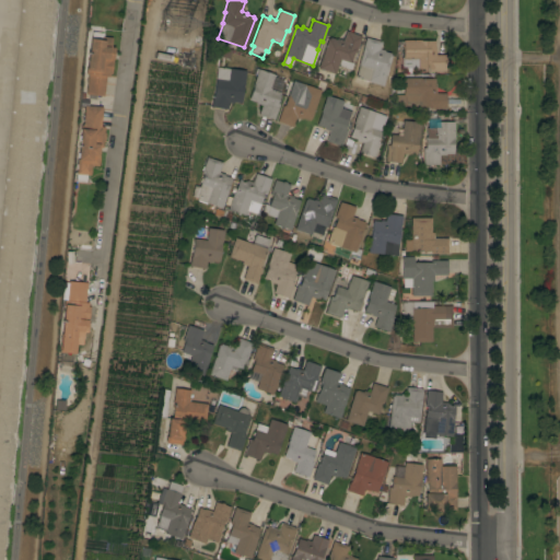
[(327,38),(329,39),(329,38),(336,41),(336,38),(342,41),(346,31),(361,36),(356,53),(354,53),(350,62),(352,62),(350,70),(337,66),(335,73),(317,68),(327,38)]
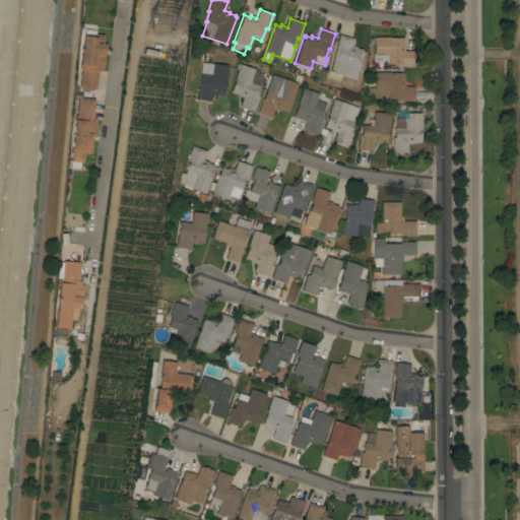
[(81,69),(79,68),(83,36),(85,36),(85,29),(96,30),(95,34),(104,35),(103,44),(106,44),(103,68),(102,68),(101,71),(98,71),(95,89),(79,87),(81,69)]
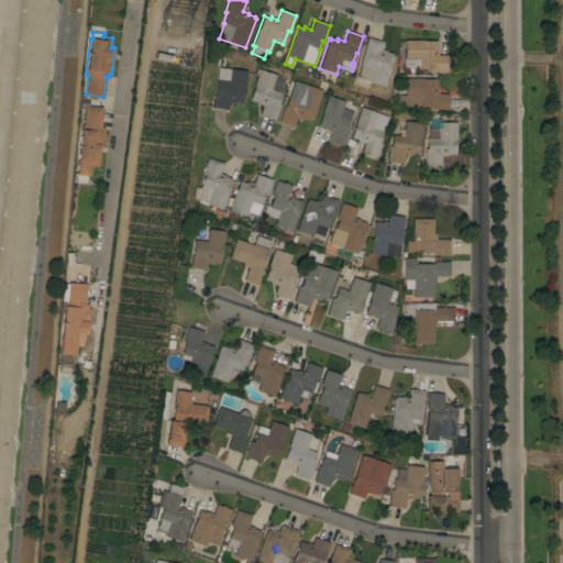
[(123,32),(116,73),(127,74),(127,76),(131,76),(139,34),(123,32)]
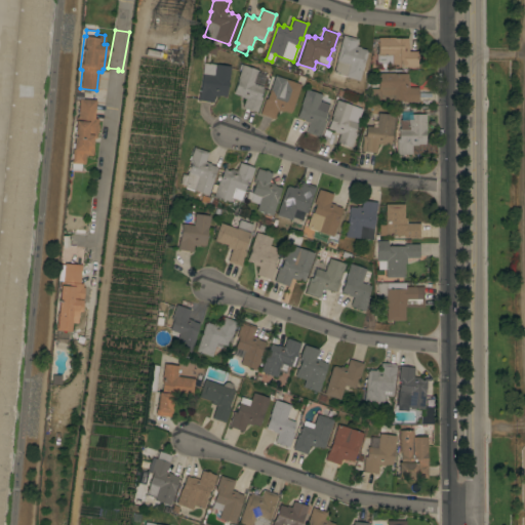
[(346,77),(346,76),(332,73),(342,35),(358,39),(356,46),(360,47),(360,48),(366,50),(366,51),(367,52),(359,80),(346,77)]
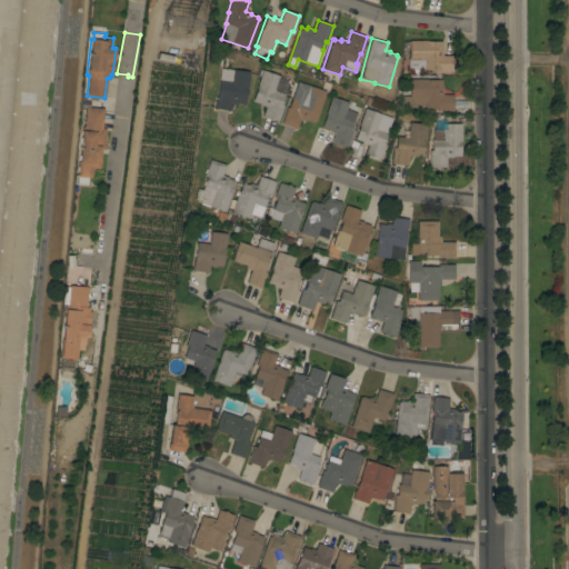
[(427,40),(427,41),(441,41),(441,56),(452,56),(452,72),(437,72),(437,69),(426,70),(426,69),(413,69),(413,59),(409,59),(409,41),(427,40)]
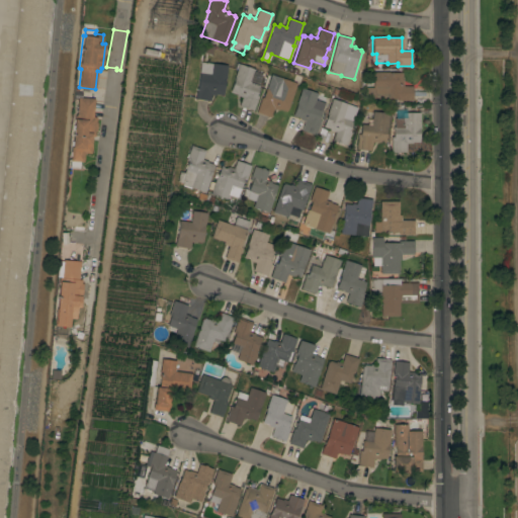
[(200,62),(228,66),(226,77),(225,77),(223,95),(216,94),(216,95),(210,94),(209,101),(195,99),(200,62)]
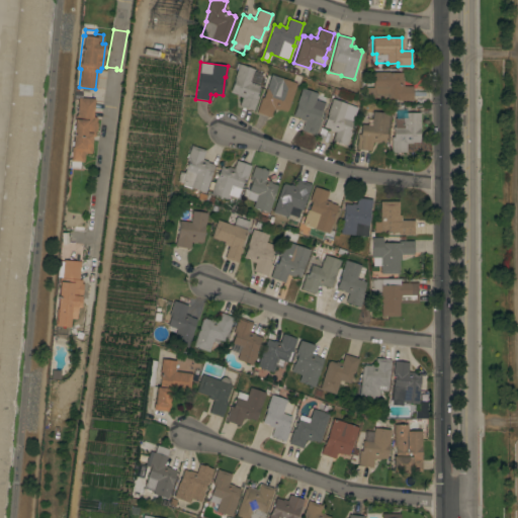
[(239,65),(253,69),(249,82),(259,85),(256,95),(258,96),(253,110),(239,106),(242,97),(237,95),(237,94),(230,92),(239,65)]
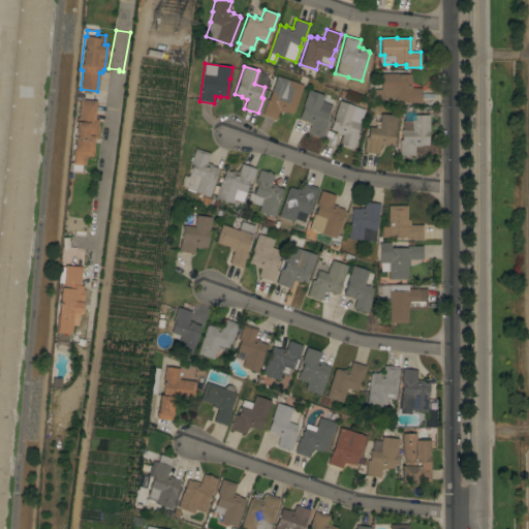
[(381,98),(374,98),(374,90),(381,90),(380,73),(397,73),(397,74),(410,73),(411,82),(411,88),(421,88),(422,102),(406,102),(406,100),(381,101),(381,98)]
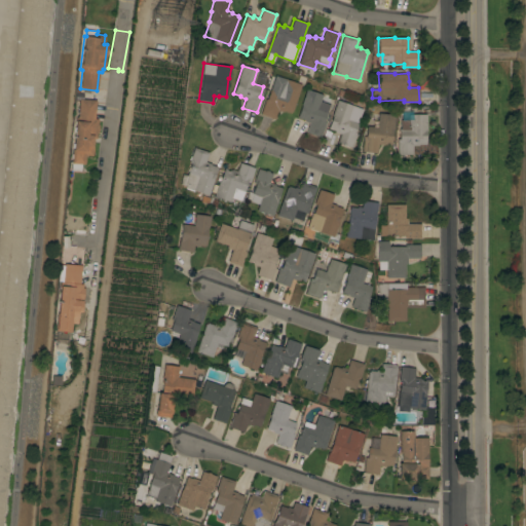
[(265,99),(267,100),(275,76),(301,84),(292,112),(291,112),(290,113),(284,111),(283,112),(277,110),(274,119),(260,114),(265,99)]
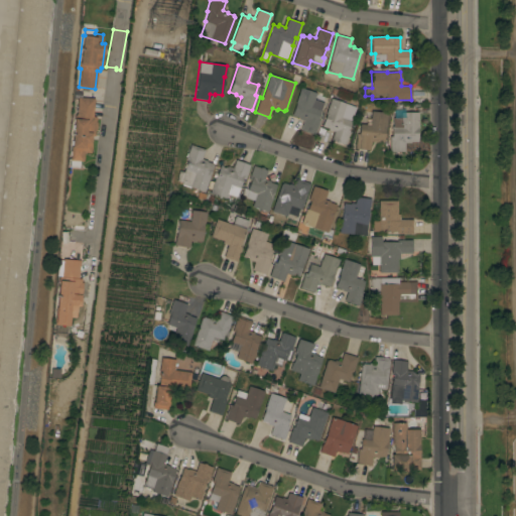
[(317,119),(319,120),(314,135),(300,130),(303,121),(297,119),(298,118),(291,115),(295,104),(295,103),(300,88),(325,96),(317,119)]
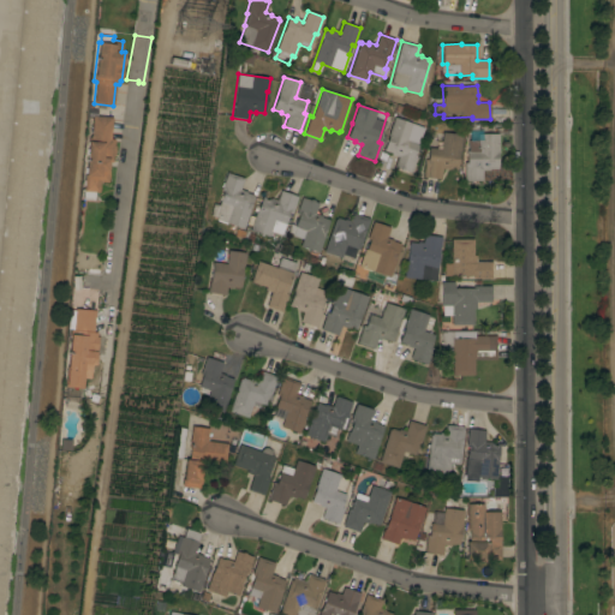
[(88,137),(91,137),(93,115),(112,118),(111,139),(114,139),(113,145),(115,145),(114,156),(113,155),(112,162),(109,162),(108,183),(100,181),(100,192),(95,192),(94,201),(83,199),(88,137)]
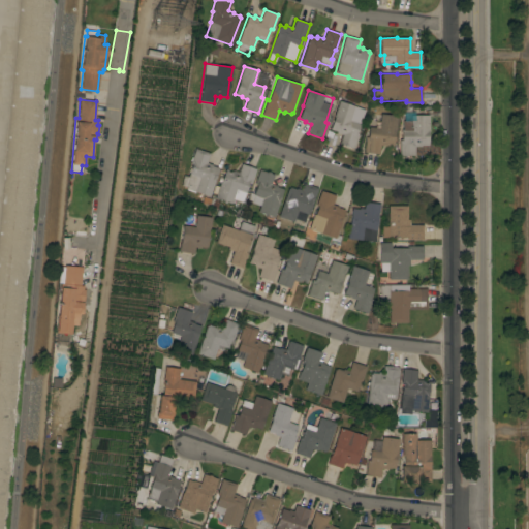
[(339,101),(365,110),(364,113),(363,113),(359,123),(360,123),(356,133),(359,134),(353,149),(339,144),(342,134),(336,132),(337,131),(330,129),(339,101)]
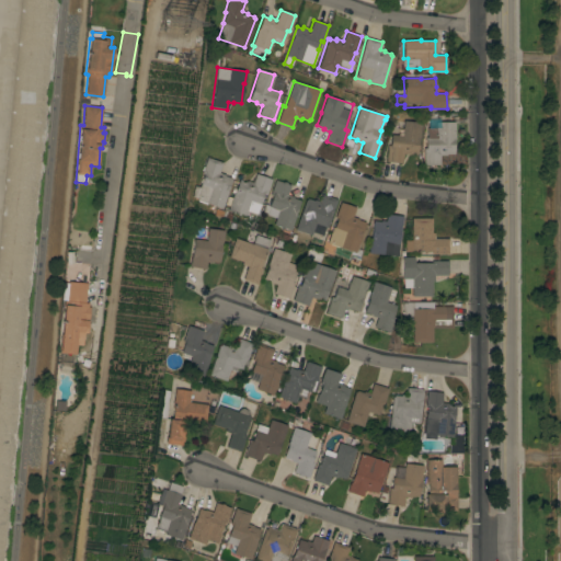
[(388,146),(390,146),(391,135),(402,136),(404,121),(422,123),(420,140),(419,140),(416,155),(414,155),(414,152),(412,152),(411,155),(403,153),(402,163),(386,161),(388,146)]
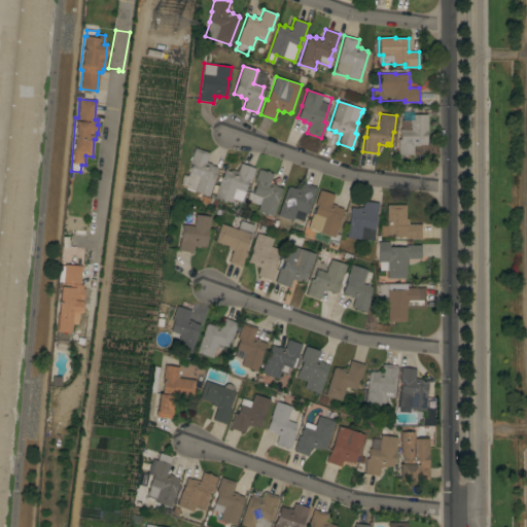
[(399,139),(399,129),(401,129),(401,120),(410,120),(410,114),(426,114),(427,131),(426,131),(426,145),(419,145),(419,146),(413,146),(413,154),(397,155),(397,139),(399,139)]
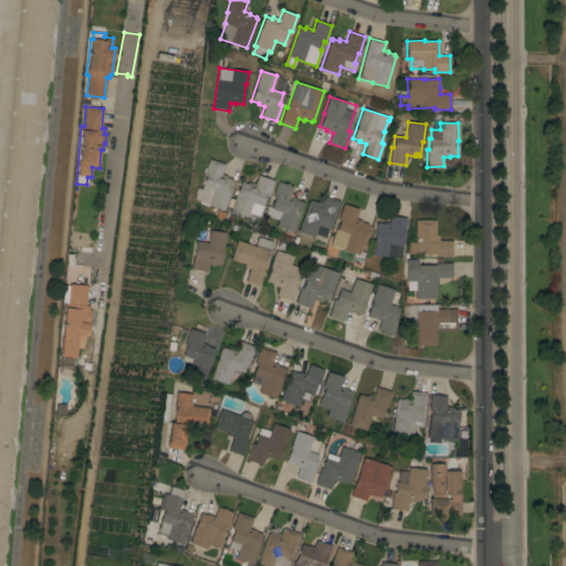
[(198,201),(199,200),(194,198),(197,187),(201,189),(206,176),(202,175),(209,158),(224,164),(220,174),(227,176),(227,178),(233,180),(229,194),(230,194),(223,210),(198,201)]
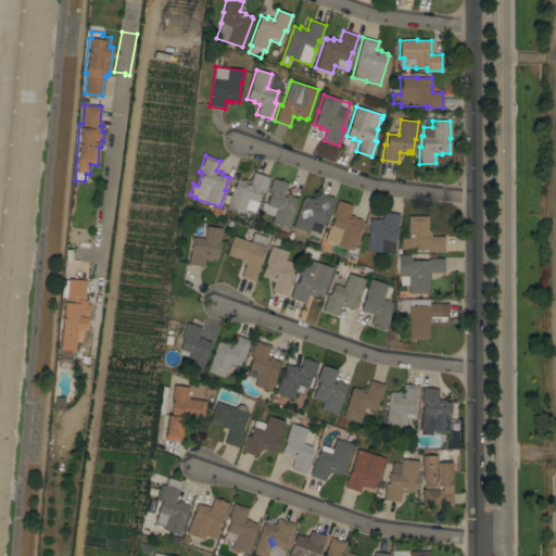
[(231,191),(229,191),(230,186),(234,187),(237,178),(244,180),(244,179),(250,181),(253,173),(269,178),(264,193),(262,192),(254,212),(244,209),(242,214),(226,207),(231,191)]
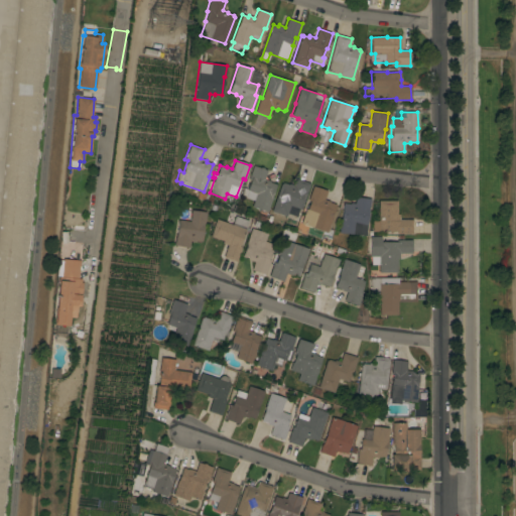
[(252,207),(254,200),(242,195),(244,187),(248,189),(251,180),(248,179),(253,165),(260,168),(260,167),(263,168),(267,170),(264,179),(270,181),(269,182),(276,184),(267,212),(252,207)]
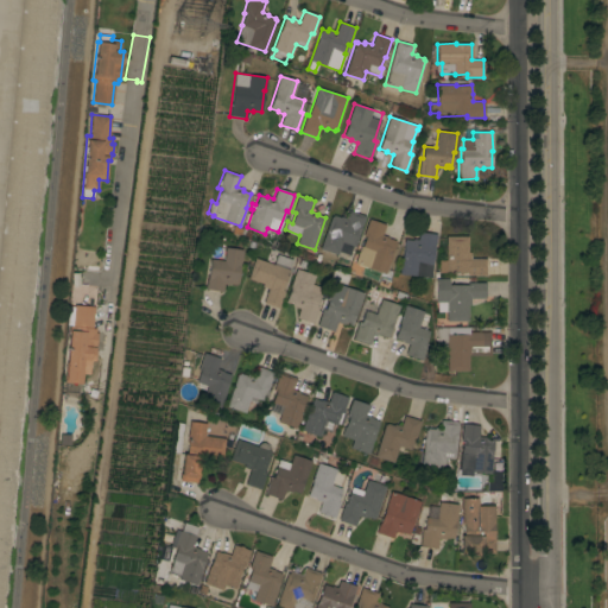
[(331,216),(333,217),(333,215),(341,217),(341,216),(346,219),(348,210),(365,216),(355,247),(353,246),(350,257),(346,254),(344,255),(337,253),(337,254),(320,248),(331,216)]
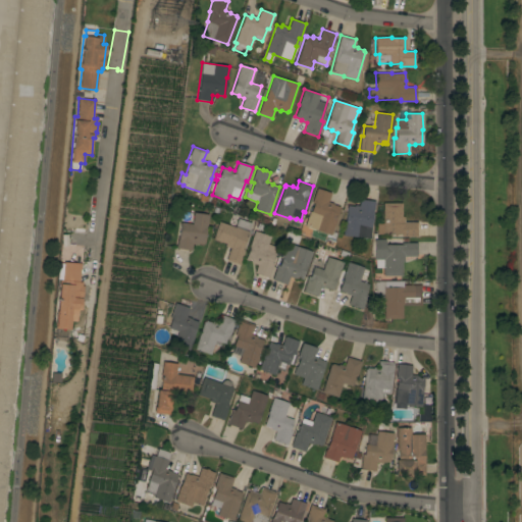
[(304,225),(309,211),(311,211),(313,204),(311,203),(317,188),(330,193),(327,202),(333,204),(333,205),(340,207),(335,219),(336,220),(330,235),(304,225)]
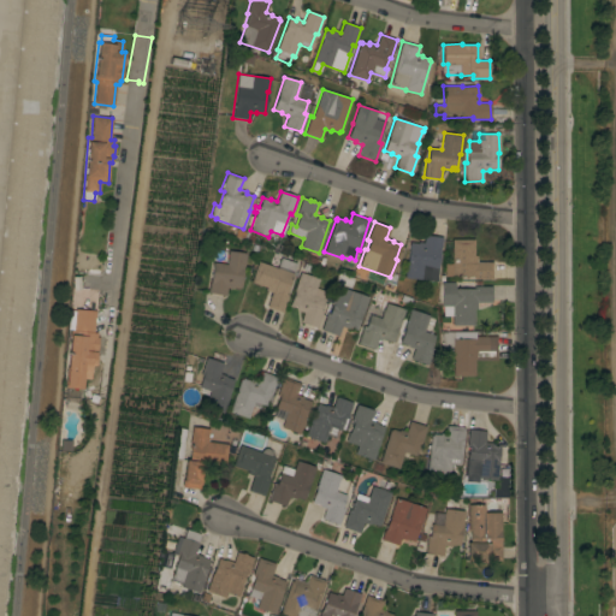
[(404,278),(407,262),(409,242),(418,243),(418,242),(424,243),(425,235),(442,237),(442,248),(439,248),(437,282),(404,278)]
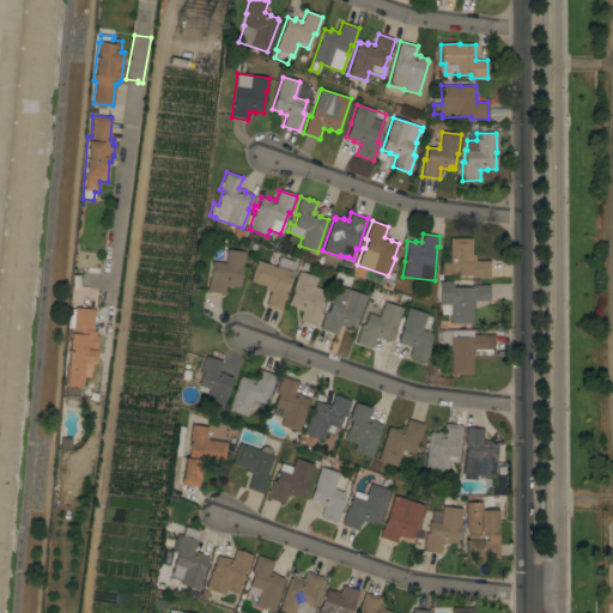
[(443,262),(449,262),(449,238),(472,238),(472,254),(474,254),(474,261),(490,261),(490,278),(472,278),(472,274),(443,274),(443,262)]
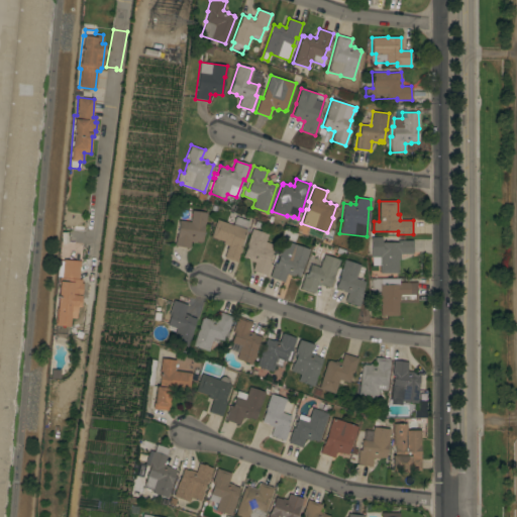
[(179,220),(190,222),(192,210),(206,212),(204,227),(202,242),(195,241),(195,242),(190,241),(189,247),(175,245),(179,220)]
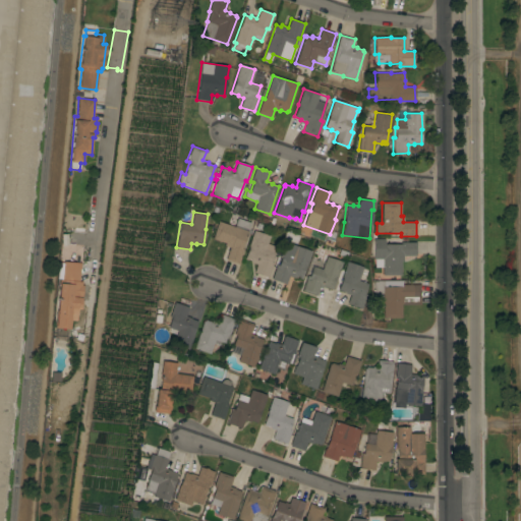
[(218,221),(235,227),(238,218),(250,223),(241,249),(243,249),(239,265),(225,259),(230,247),(224,245),(225,243),(212,238),(218,221)]
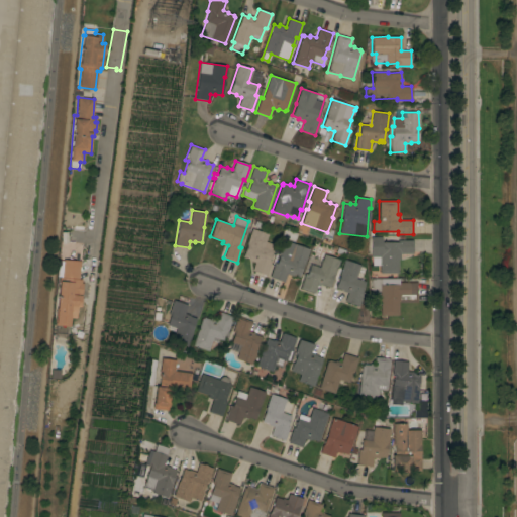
[(252,229),(268,234),(266,241),(272,244),(270,249),(273,250),(269,261),(271,261),(267,276),(252,271),(254,263),(249,261),(249,260),(248,259),(248,257),(246,256),(245,257),(242,256),(252,229)]
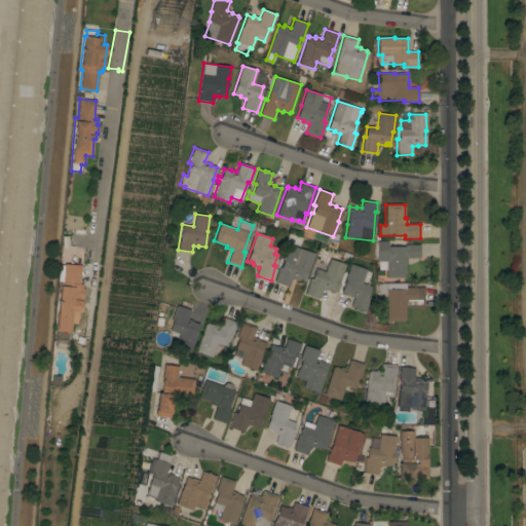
[(386,278),(386,269),(379,269),(379,266),(378,266),(378,262),(377,262),(377,241),(388,241),(388,247),(405,247),(405,245),(402,245),(402,240),(410,240),(410,245),(420,245),(420,258),(407,258),(407,264),(405,264),(405,278),(386,278)]
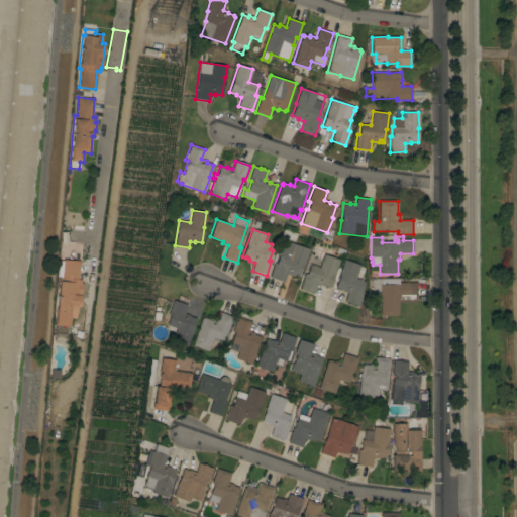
[(274,263),(277,264),(280,253),(278,253),(281,245),(292,248),(293,244),(309,249),(304,265),(303,264),(299,278),(287,274),(284,282),(270,277),(274,263)]
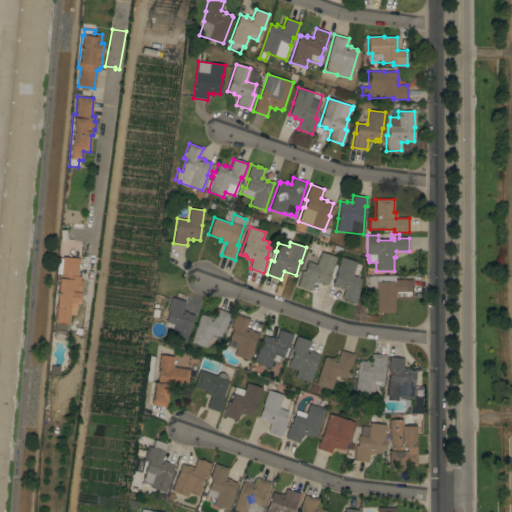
[(320,283),(319,283),(314,281),(311,290),(297,286),(301,271),(304,272),(307,262),(317,265),(321,252),(336,257),(331,272),(330,272),(326,285),(320,283)]
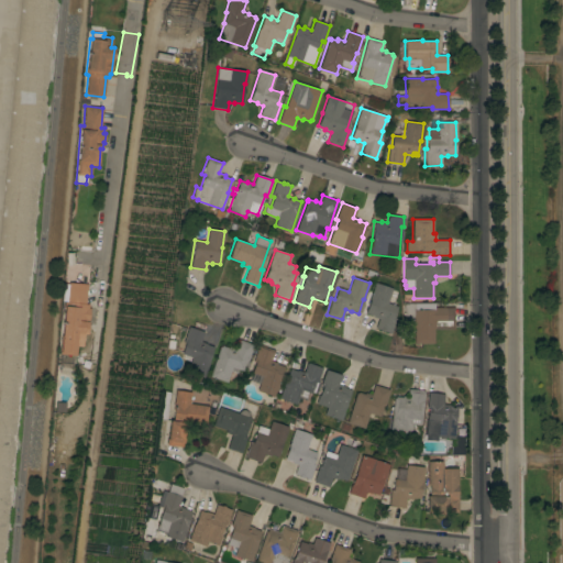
[(65,302),(68,302),(68,301),(63,301),(64,284),(68,284),(68,283),(87,284),(85,304),(89,305),(87,334),(84,334),(83,343),(76,343),(75,355),(61,354),(65,302)]
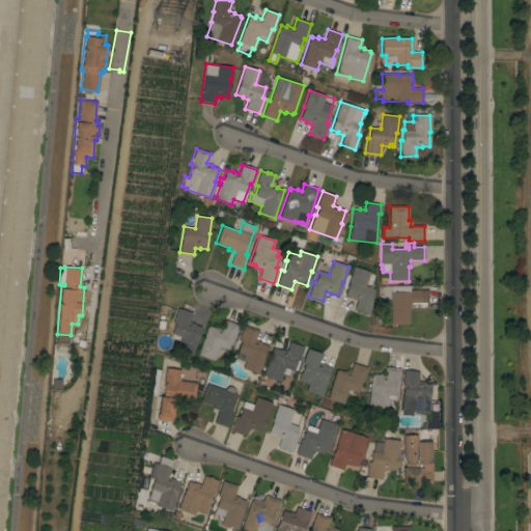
[(354,267),(376,275),(372,288),(374,289),(371,300),(373,301),(368,314),(354,309),(357,301),(351,299),(352,298),(344,296),(354,267)]
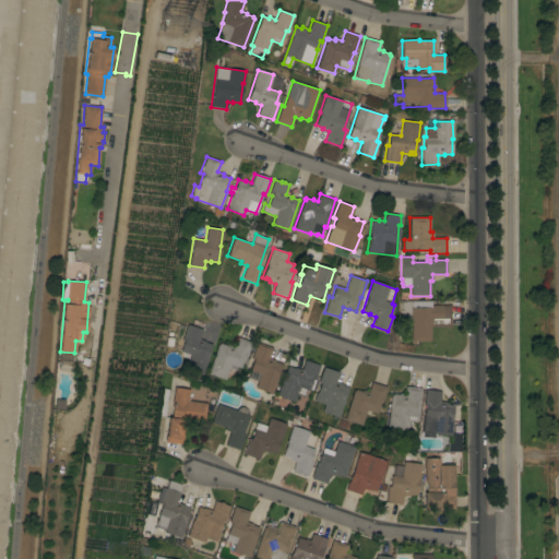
[(411,320),(402,320),(402,301),(431,301),(431,306),(451,306),(450,328),(431,326),(431,325),(430,325),(430,341),(411,341),(411,320)]
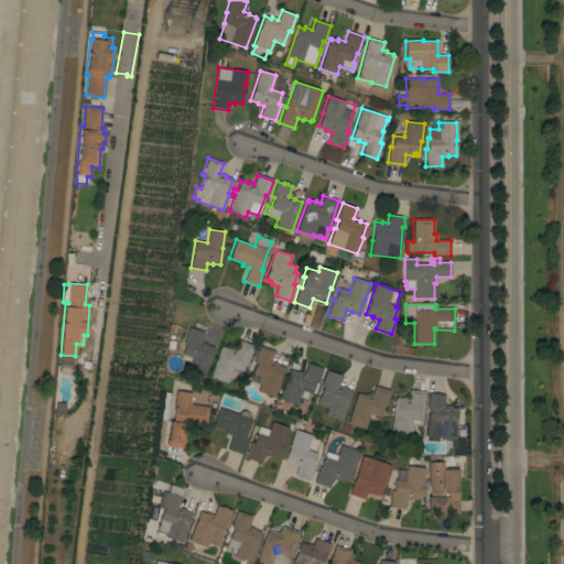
[(187,372),(191,362),(182,359),(184,355),(182,355),(185,344),(183,343),(188,327),(204,333),(201,343),(207,345),(206,345),(214,348),(209,361),(210,361),(204,378),(187,372)]
